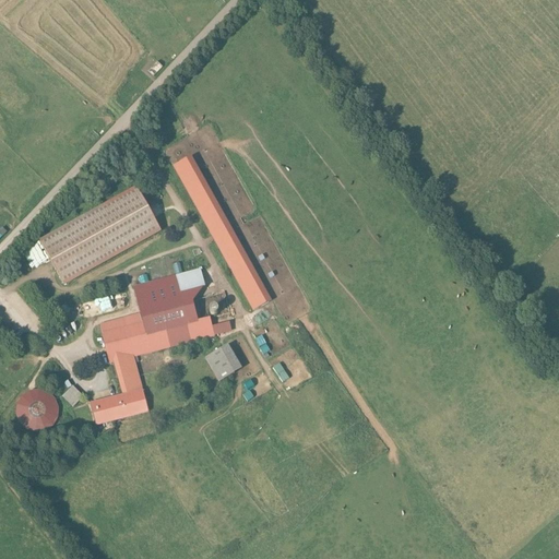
[(155,76),(163,66),(156,61),(150,72),(155,76)]
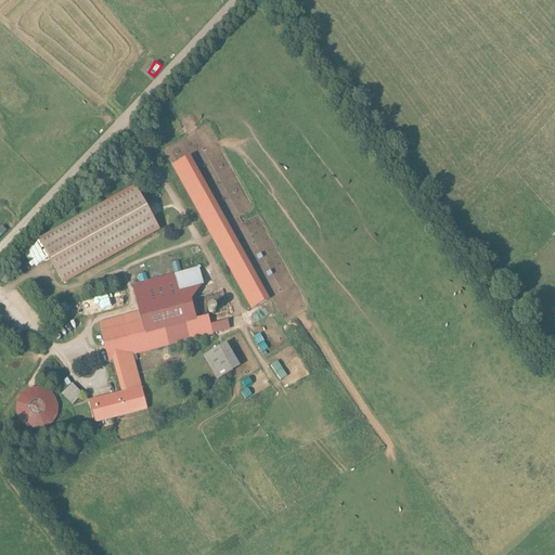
[(250,308),(268,298),(190,156),(172,167),(250,308)]
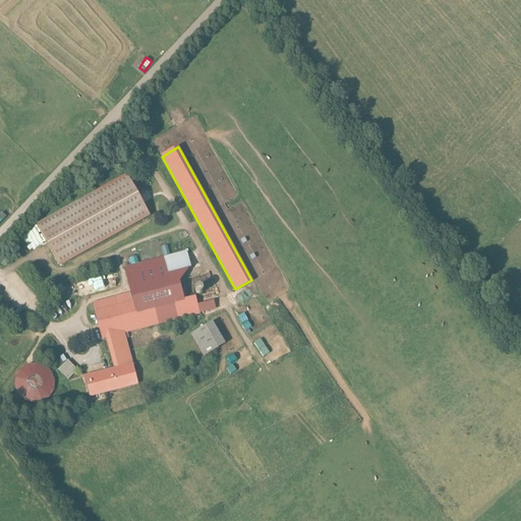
[(37,224),(60,265),(149,216),(126,175),(37,224)]
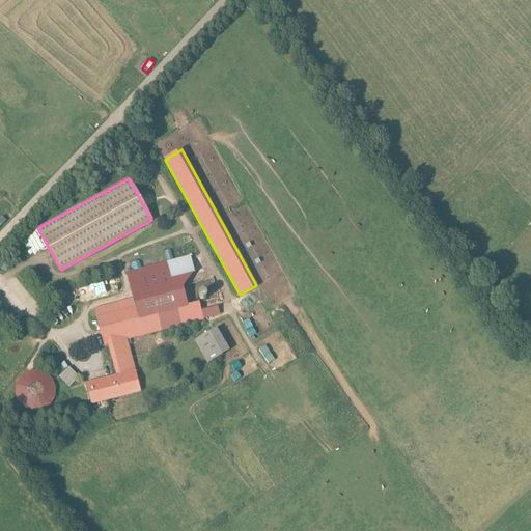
[(126,339),(202,318),(199,306),(178,311),(169,279),(192,274),(188,258),(126,275),(133,300),(94,311),(104,344),(108,343),(114,366),(132,361),(126,339)]
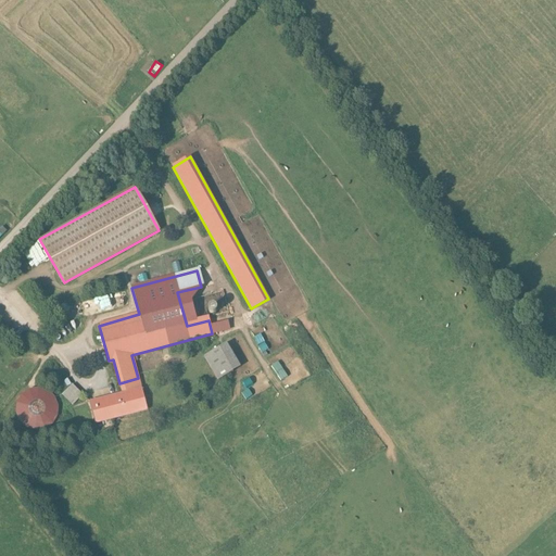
[(243,367),(230,374),(235,381),(244,376),(260,368),(241,332),(228,339),(243,367)]
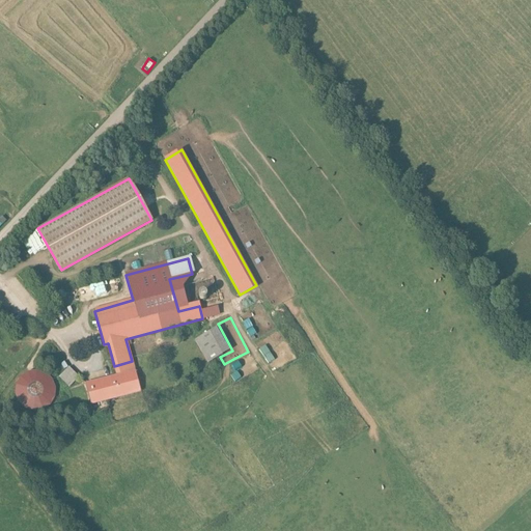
[(228,351),(216,330),(197,341),(210,362),(228,351)]
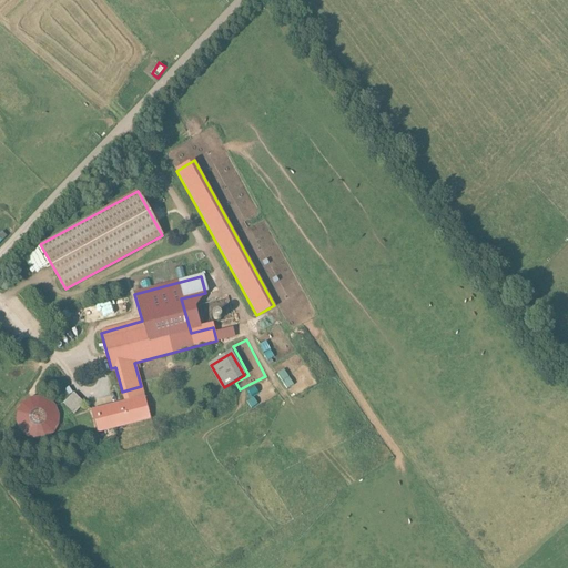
[(125,402),(92,411),(98,433),(150,418),(141,386),(122,392),(125,402)]
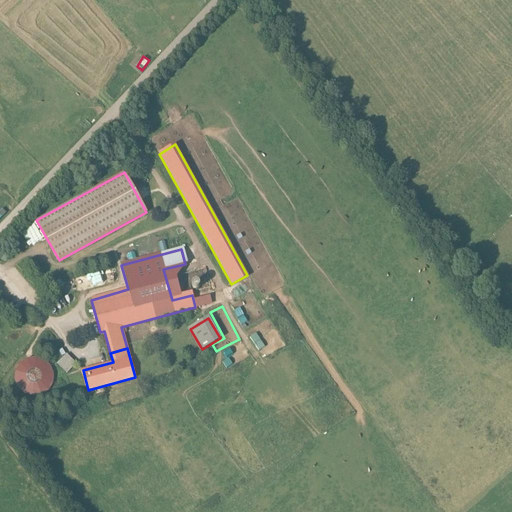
[(13,369),(27,398),(59,383),(45,354),(13,369)]
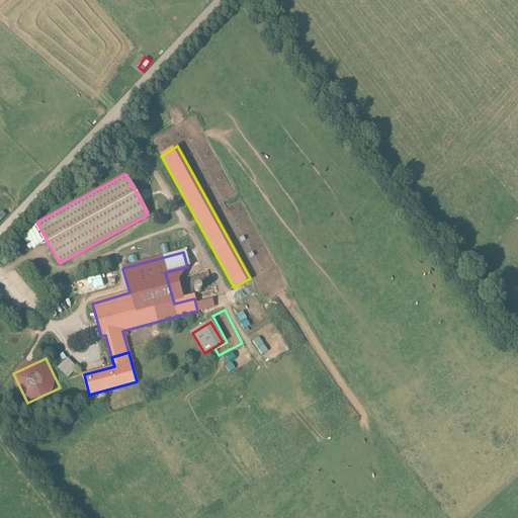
[(76,368),(66,359),(58,369),(67,378),(76,368)]
